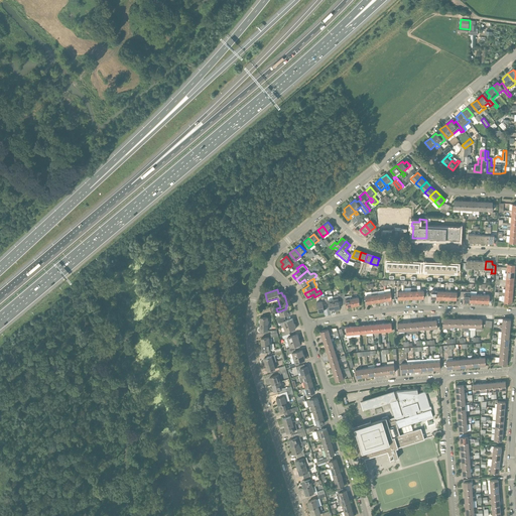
[(424,298),(423,295),(427,295),(427,289),(424,289),(424,290),(420,290),(417,291),(417,298),(424,298)]
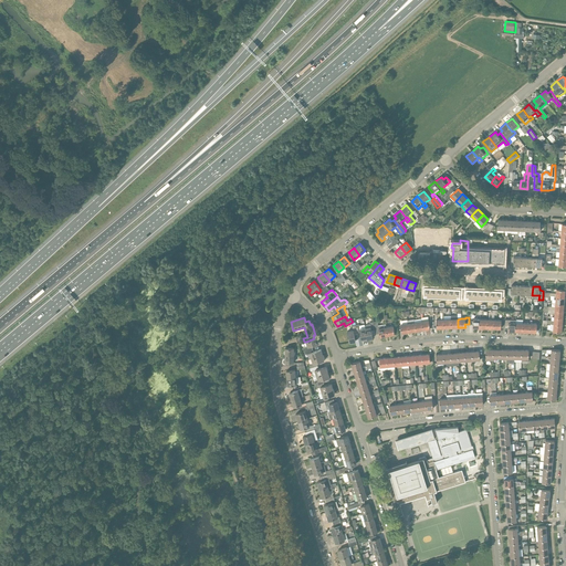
[(371,331),(375,329),(374,324),(373,322),(369,323),(370,324),(365,325),(366,326),(365,326),(367,339),(373,338),(371,331)]
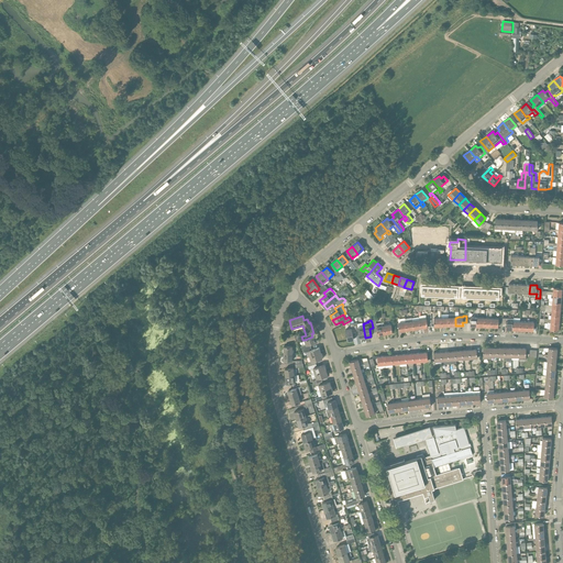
[(385,334),(384,326),(383,322),(376,324),(375,321),(372,322),(373,328),(374,332),(378,332),(378,335),(385,334)]
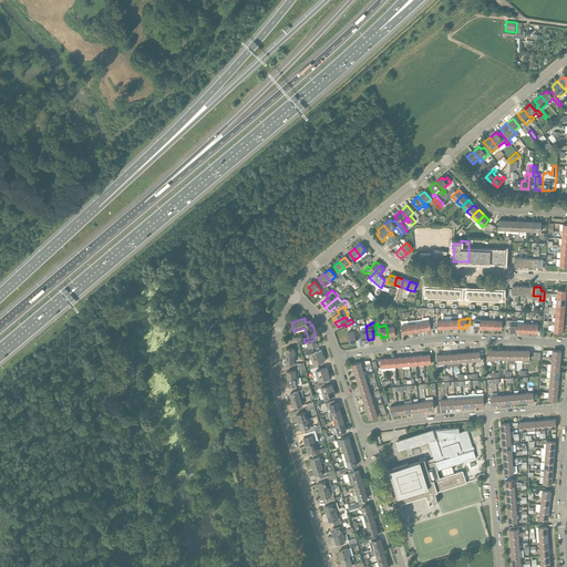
[(352,327),(353,331),(348,332),(350,343),(356,342),(354,334),(358,333),(357,326),(352,327)]
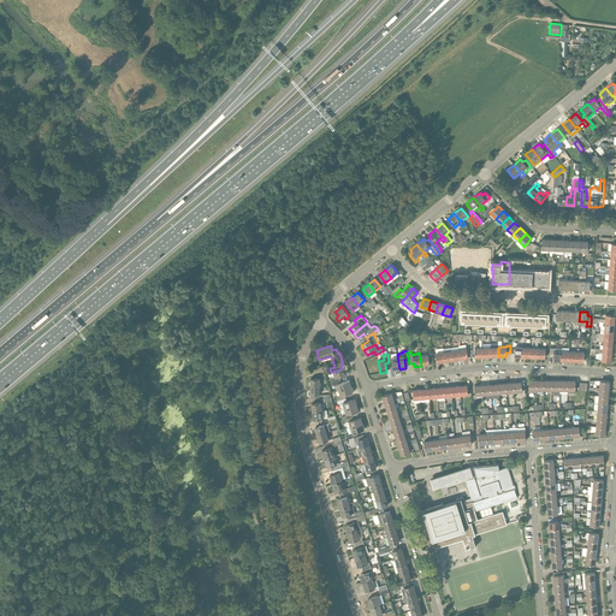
[(394,371),(400,369),(397,355),(391,356),(391,354),(388,354),(389,362),(392,362),(394,371)]
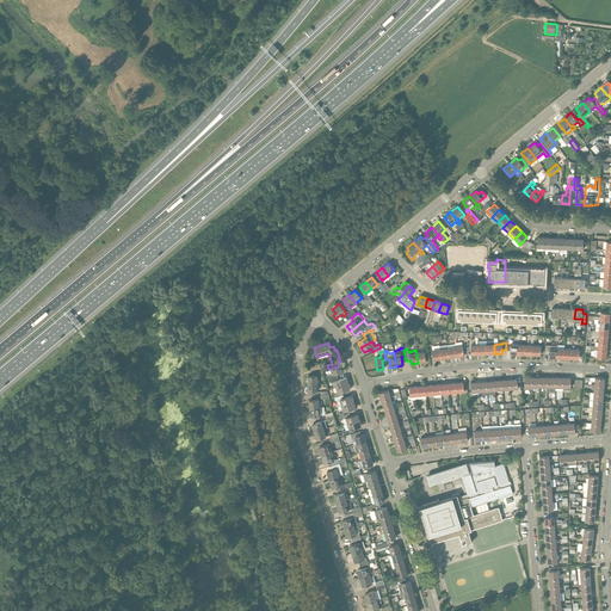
[(328,380),(337,376),(335,374),(344,371),(343,365),(339,365),(331,369),(332,375),(327,376),(328,380)]
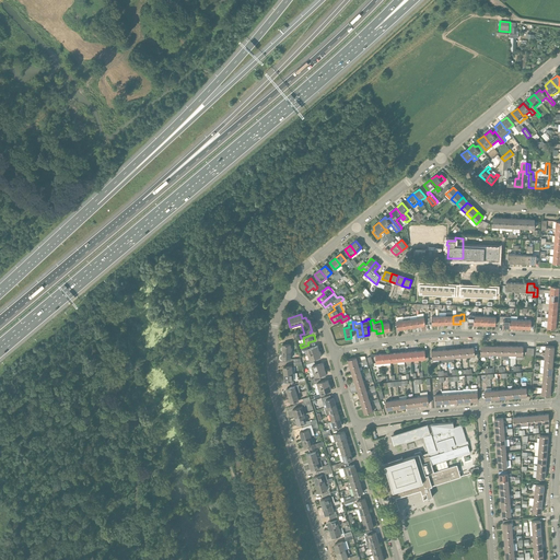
[(307,354),(319,351),(317,346),(310,348),(308,345),(301,348),(302,351),(306,349),(307,354)]
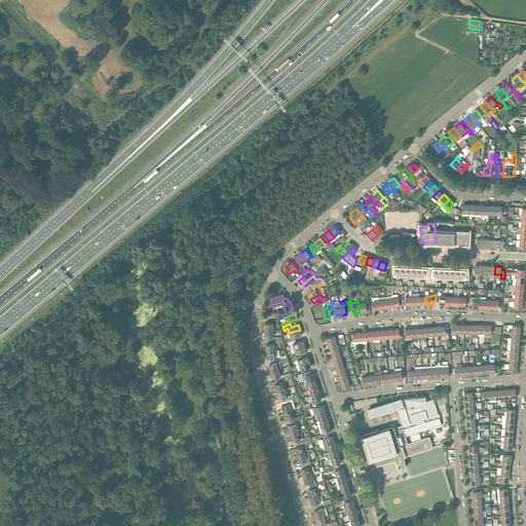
[(288,342),(295,340),(294,337),(301,335),(300,330),(289,333),(291,338),(287,339),(288,342)]
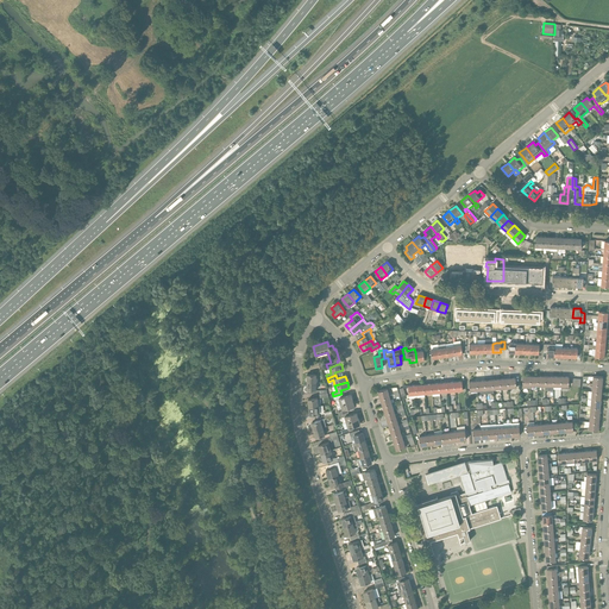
[(381,399),(389,396),(387,389),(378,391),(381,399)]
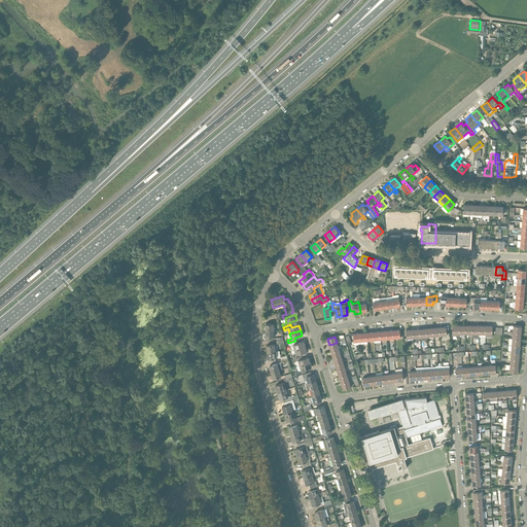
[(294,350),(305,346),(304,342),(296,344),(295,341),(288,343),(289,346),(293,345),(294,350)]
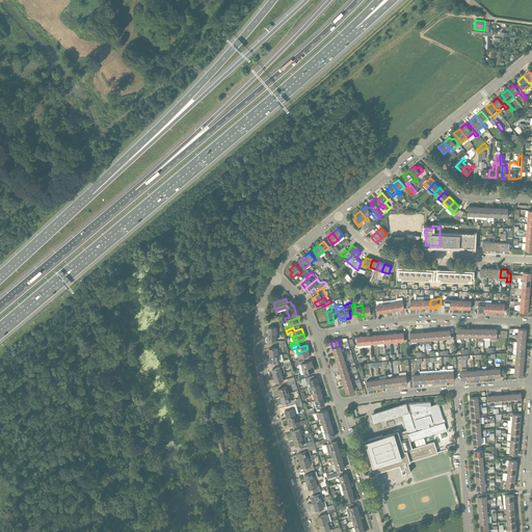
[(334,354),(342,352),(340,346),(333,348),(334,354)]
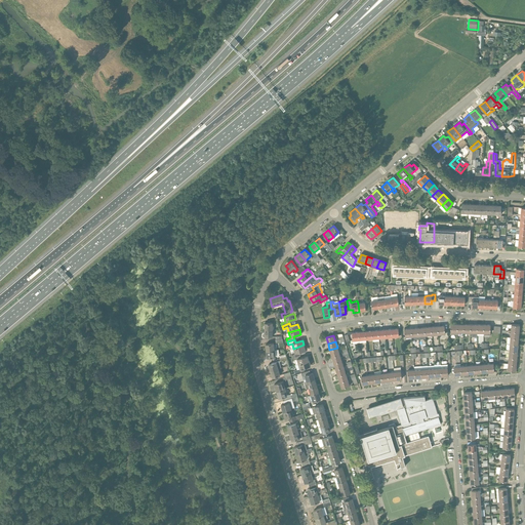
[(292,357),(299,355),(298,352),(306,350),(304,345),(293,349),(291,349),(293,354),(291,354),(292,357)]
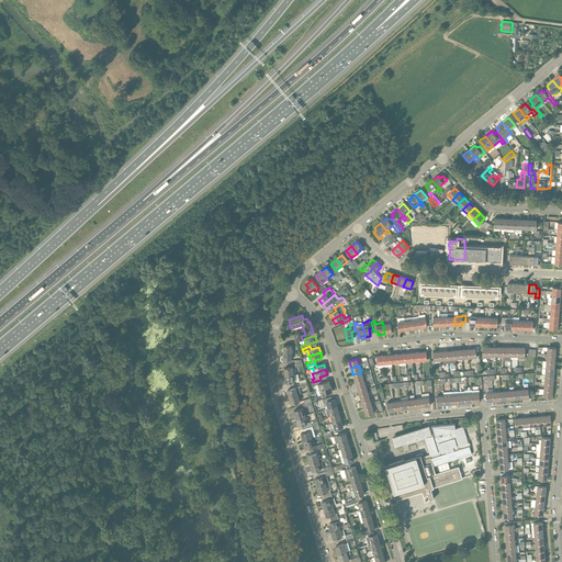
[(355,381),(363,379),(361,372),(352,374),(355,381)]
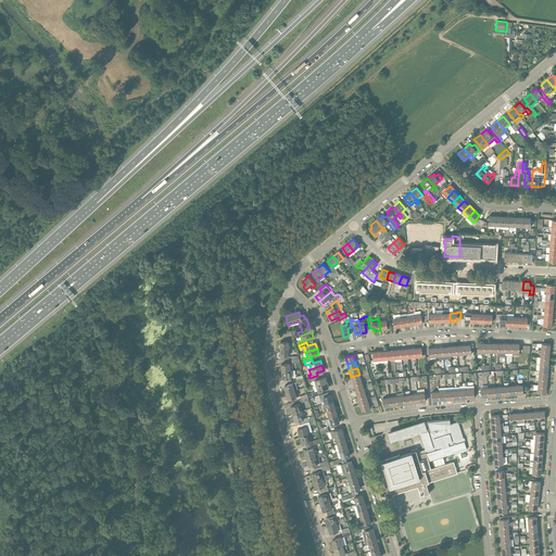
[(353,384),(362,381),(359,375),(351,377),(353,384)]
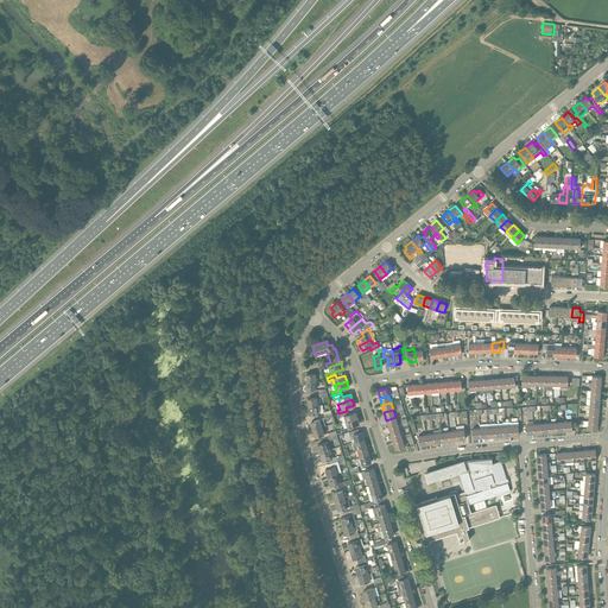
[(344,422),(358,418),(356,412),(348,415),(347,411),(339,413),(339,417),(343,416),(344,422)]
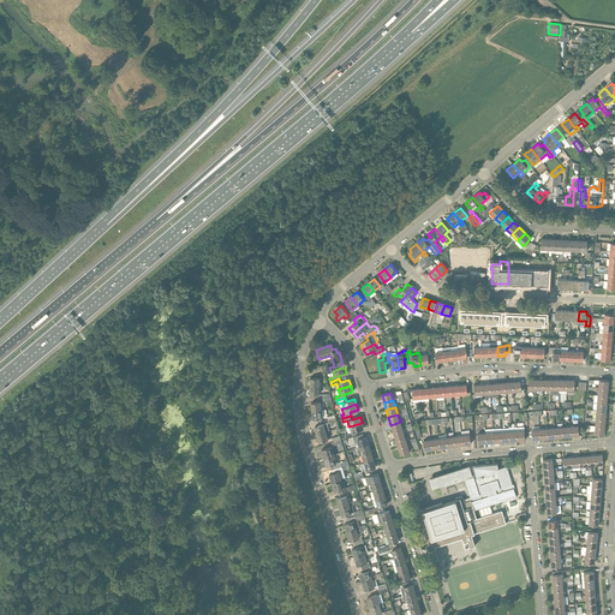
[(393,433),(402,429),(400,422),(390,425),(393,433)]
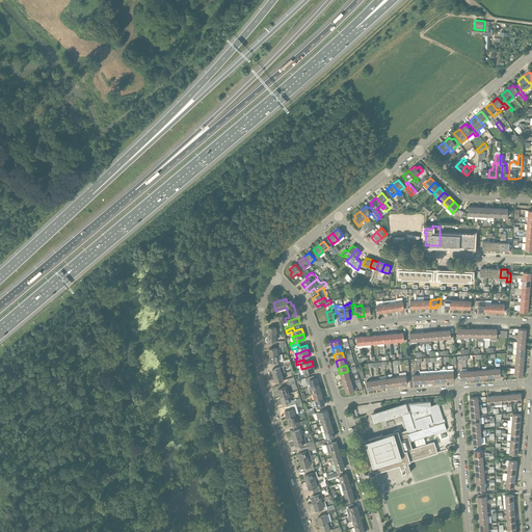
[(274,376),(282,373),(285,373),(283,366),(272,370),(274,376)]
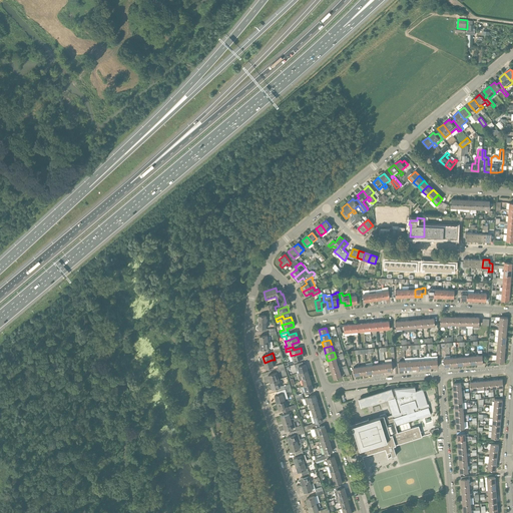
[(287,363),(288,366),(298,363),(297,360),(304,357),(302,353),(291,356),(289,357),(291,361),(287,363)]
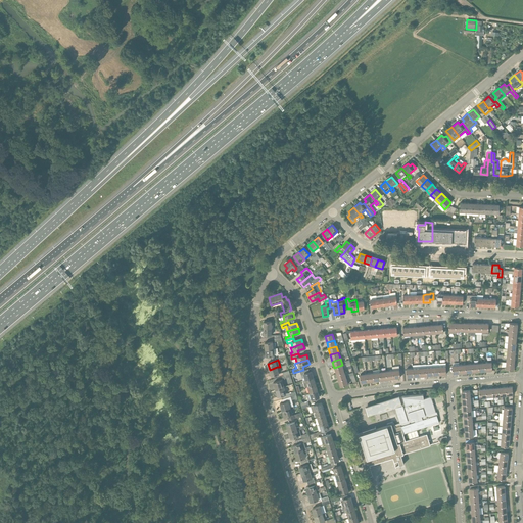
[(336,374),(344,372),(342,365),(334,368),(336,374)]
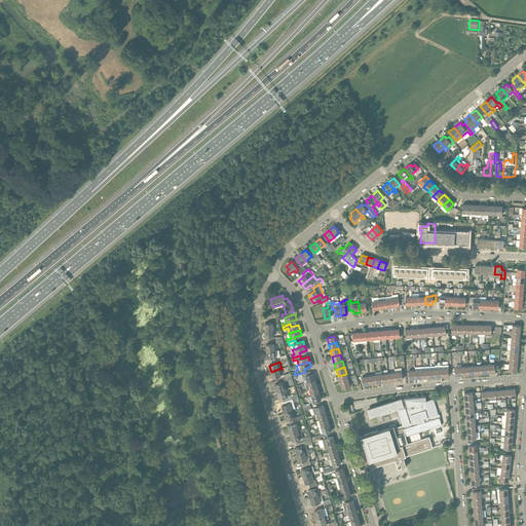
[(272,378),(280,376),(278,369),(271,372),(272,378)]
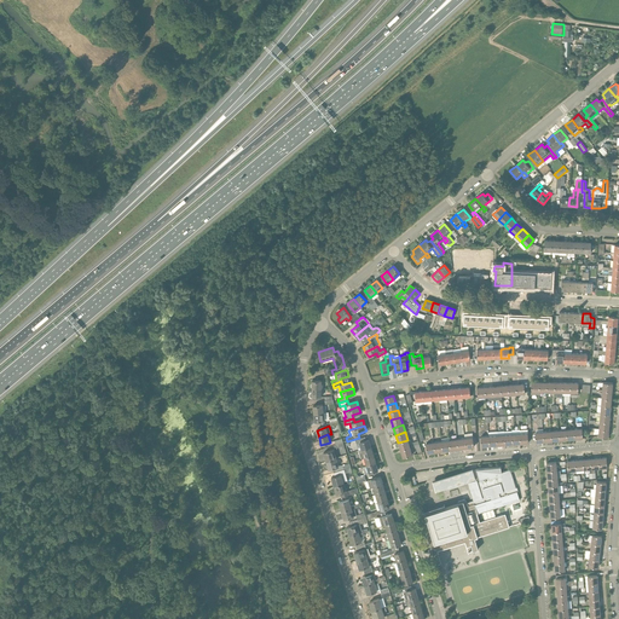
[(366,440),(365,438),(357,439),(354,440),(356,444),(357,446),(360,446),(362,450),(371,447),(369,439),(366,440)]
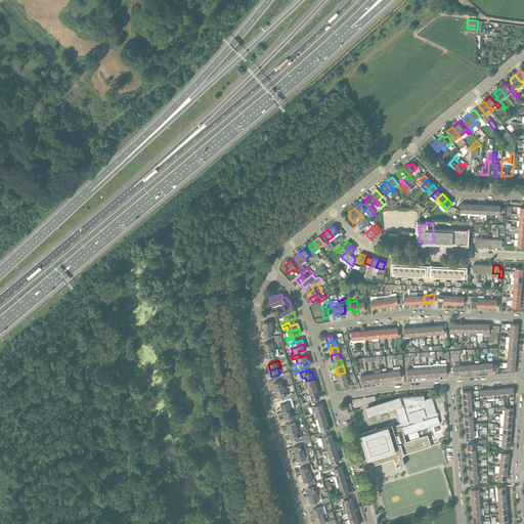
[(339,381),(347,379),(345,373),(337,375),(339,381)]
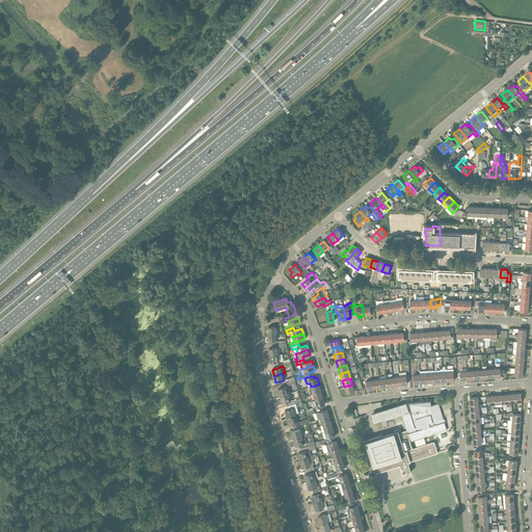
[(313,393),(321,391),(319,384),(311,387),(308,388),(310,394),(313,393)]
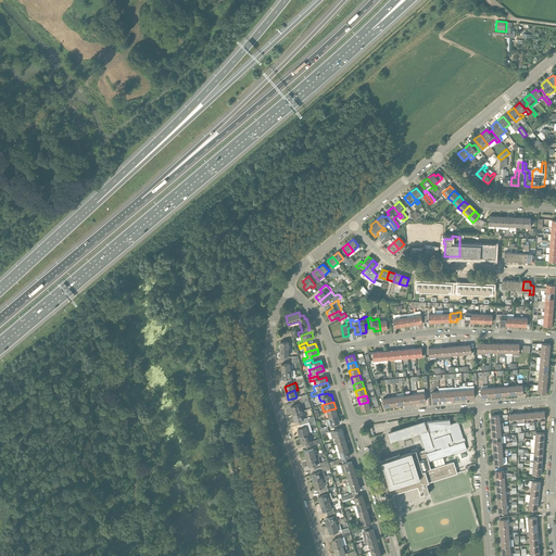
[(362,411),(370,408),(368,402),(359,404),(362,411)]
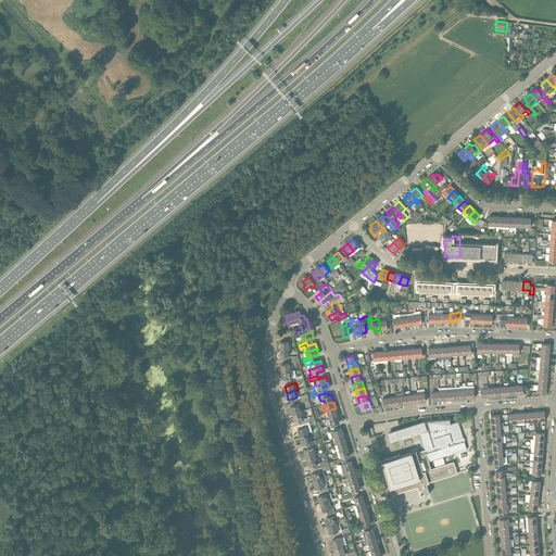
[(293,414),(302,412),(300,404),(290,407),(293,414)]
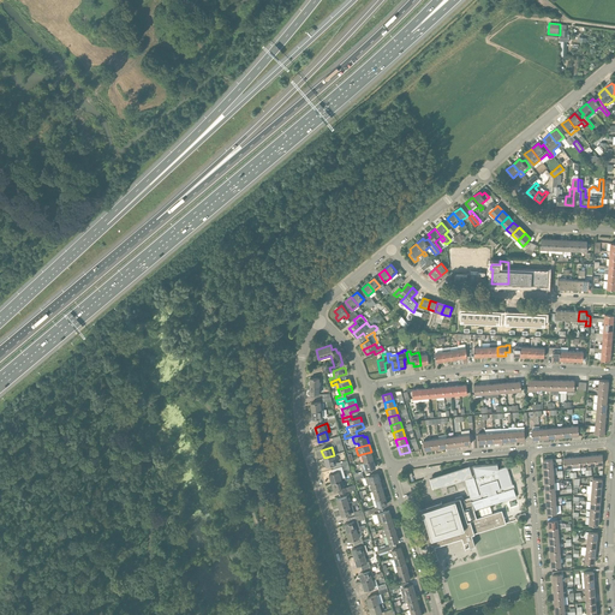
[(364,463),(374,459),(371,452),(362,454),(364,463)]
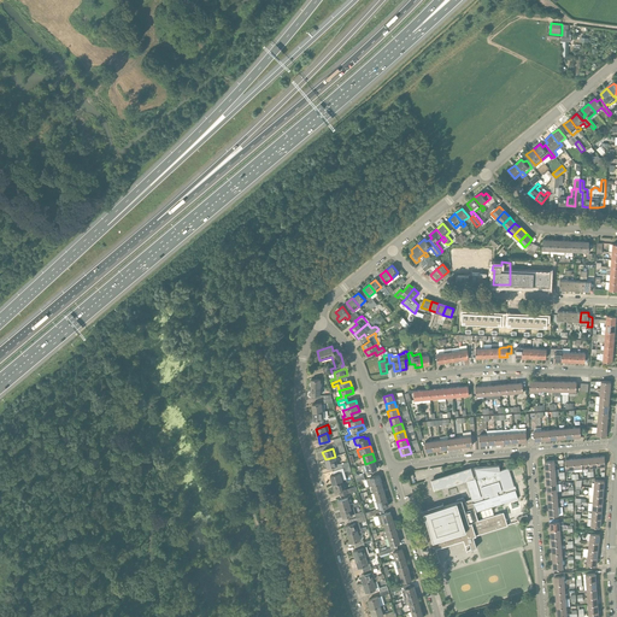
[(341,464),(338,465),(335,457),(325,459),(328,468),(333,466),(335,470),(342,468),(341,464)]
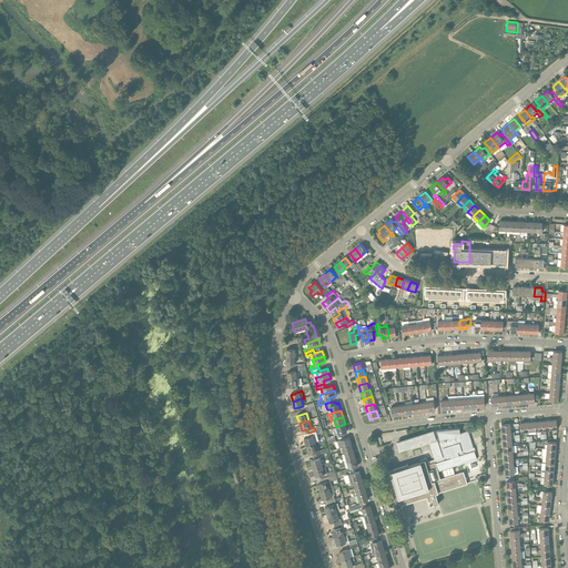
[(336,427),(338,434),(343,433),(347,432),(345,424),(336,427)]
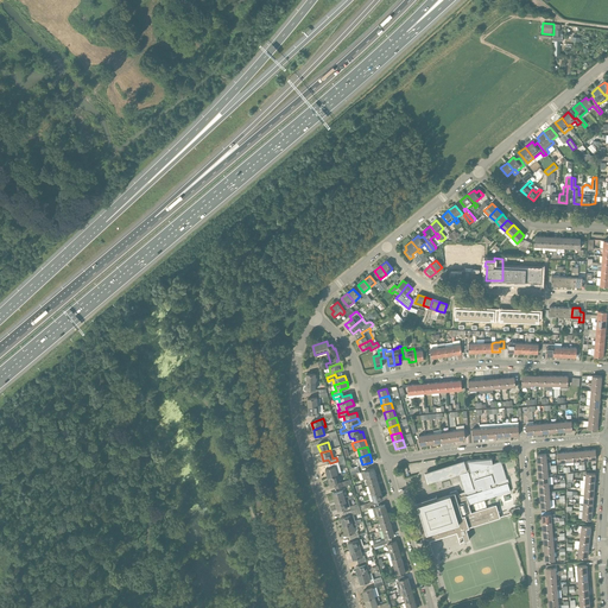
[(511,492),(501,461),(493,464),(492,458),(468,461),(464,462),(464,460),(425,473),(428,482),(436,480),(437,482),(460,475),(466,492),(458,494),(457,491),(449,493),(450,494),(438,498),(437,495),(420,501),(422,502),(413,506),(425,542),(429,540),(458,531),(460,536),(458,536),(461,542),(470,539),(467,529),(500,518),(496,505),(472,513),(469,505),(511,492)]
